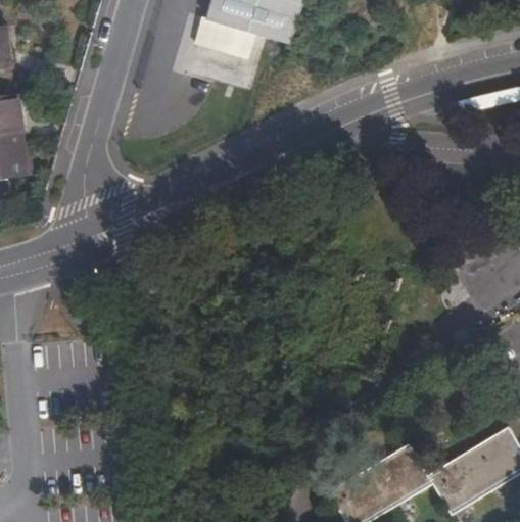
[(211,0),(206,19),(233,28),(254,34),(290,44),(302,0),(211,0)]
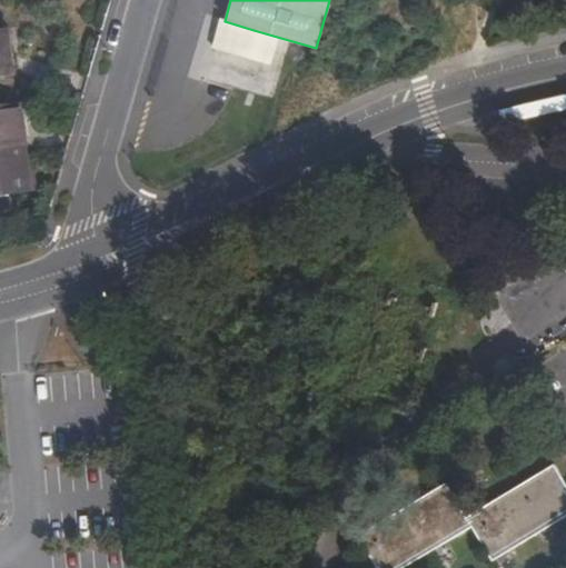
[(269,65),(277,37),(254,30),(225,21),(218,20),(210,47),(269,65)]
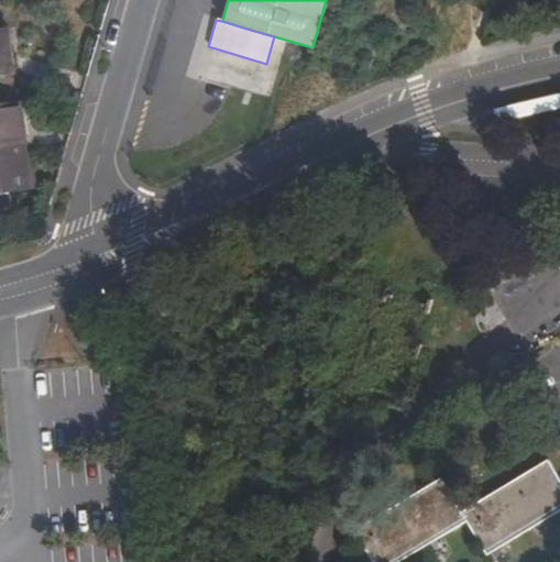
[(0,74),(11,72),(6,26),(0,26),(0,74)]
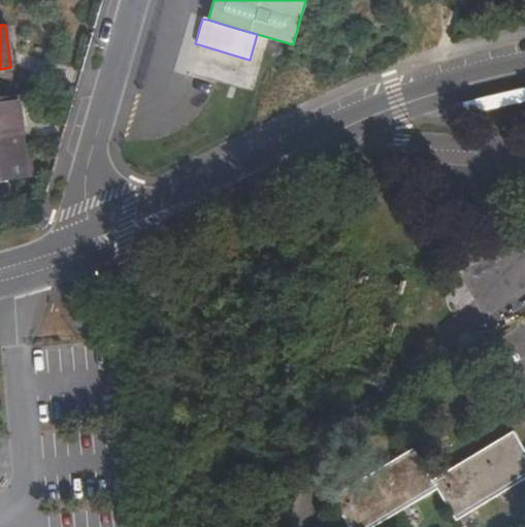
[(25,145),(18,94),(0,95),(0,149),(24,145),(25,145)]
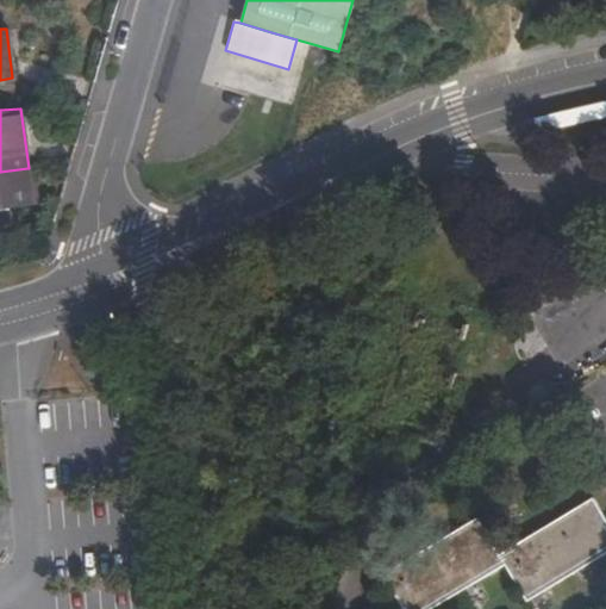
[(0,191),(30,187),(27,168),(0,172),(0,191)]
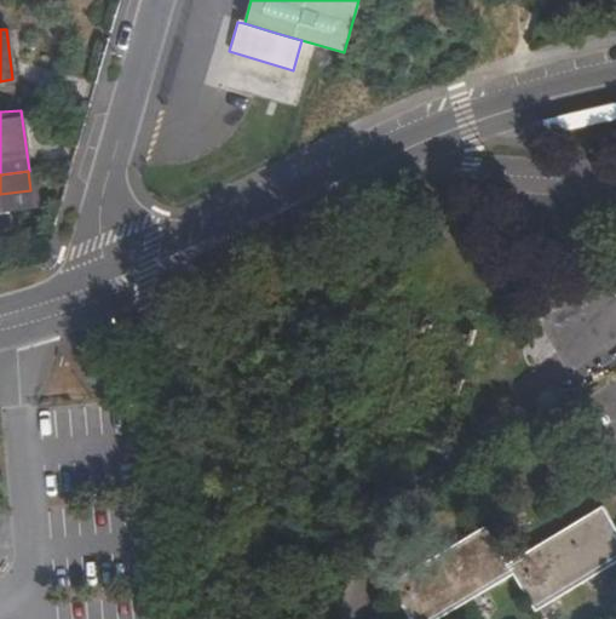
[(30,190),(0,194),(0,212),(33,207),(30,190)]
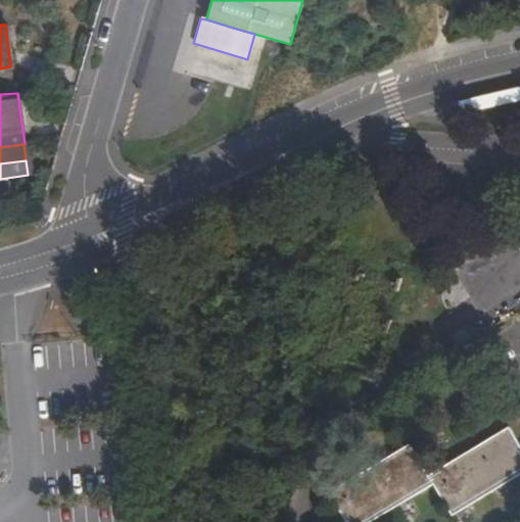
[(426,475),(408,444),(328,491),(345,521),(366,521),(431,483),(450,515),(519,472),(519,448),(507,427),(426,475)]
